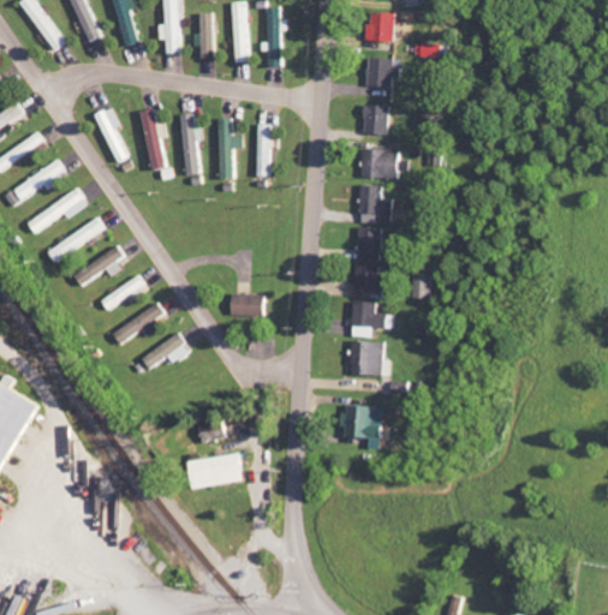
[(61,46),(35,0),(22,0),(22,1),(51,52),(61,46)]
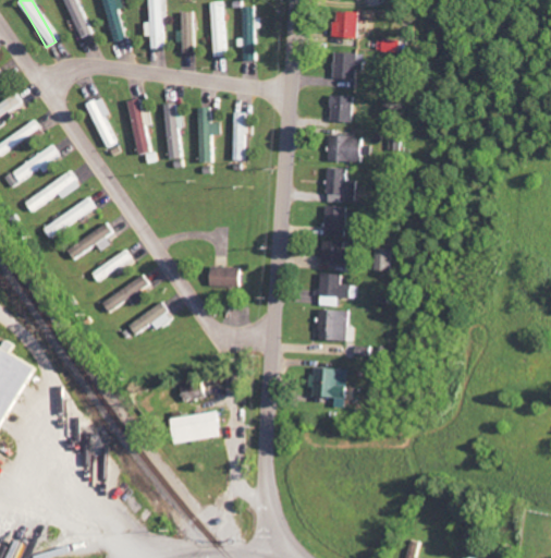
[(62,0),(78,39),(89,35),(74,0),(62,0)]
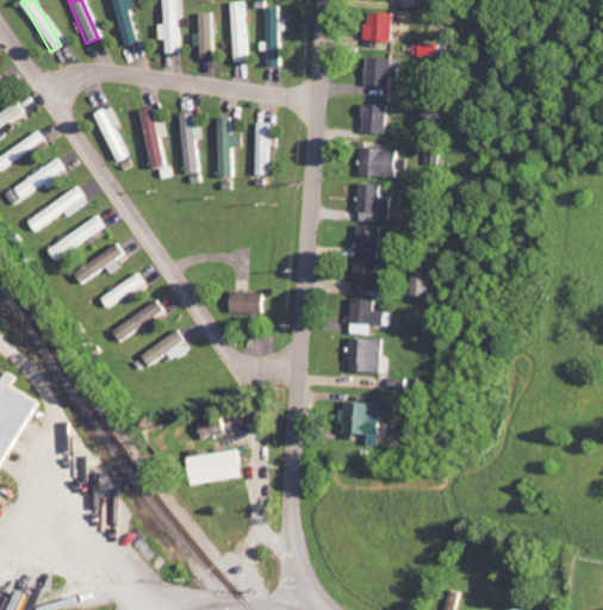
[(134,11),(130,0),(110,0),(123,48),(136,44),(128,12),(134,11)]
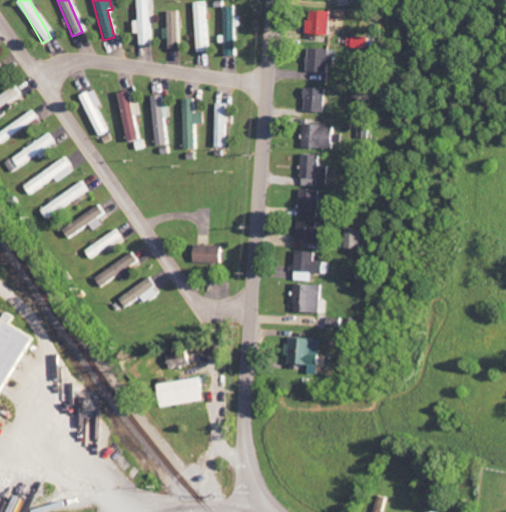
[(135,0),(136,21),(131,21),(132,34),(137,34),(138,45),(150,45),(148,0),(135,0)]
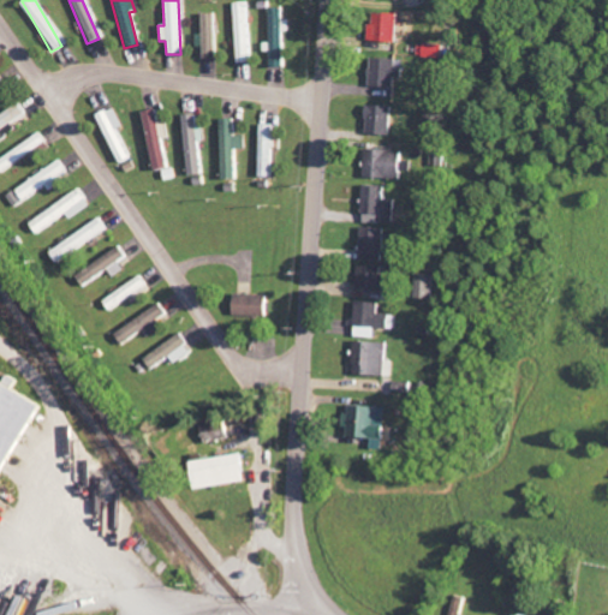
[(246,64),(245,3),(232,4),(234,64),(246,64)]
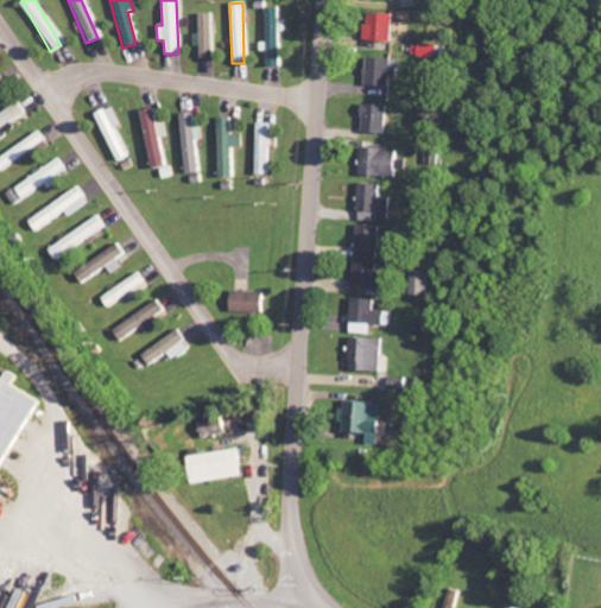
[(276,7),(263,8),(265,68),(278,68),(276,7)]
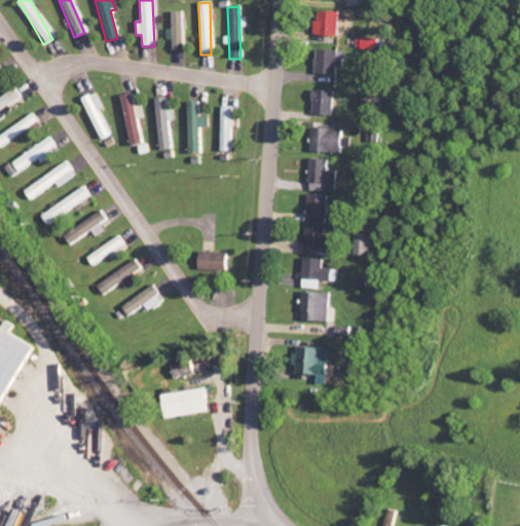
[(165,41),(172,41),(172,50),(182,50),(181,12),(170,12),(170,30),(165,30),(165,41)]
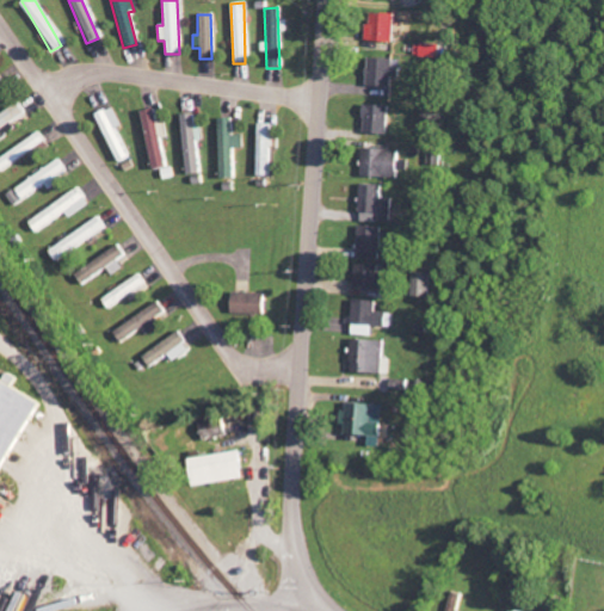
[(364,42),(392,43),(393,16),(365,14),(364,42)]
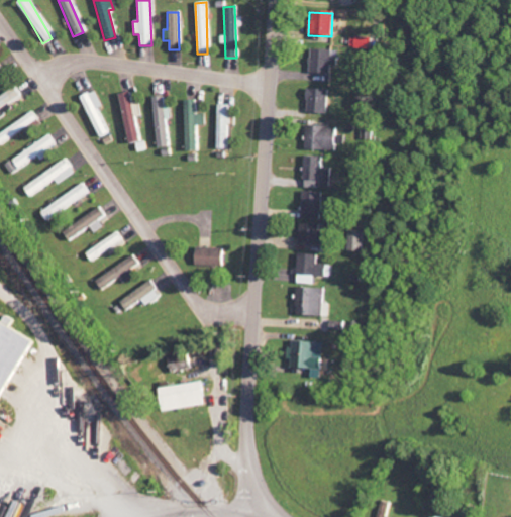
[(369,37),(347,37),(347,48),(369,49),(369,37)]
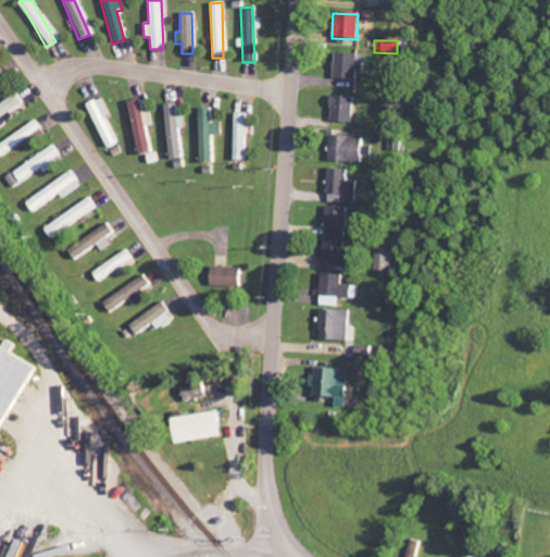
[(353,81),(353,70),(360,70),(361,54),(332,53),(330,79),(353,81)]
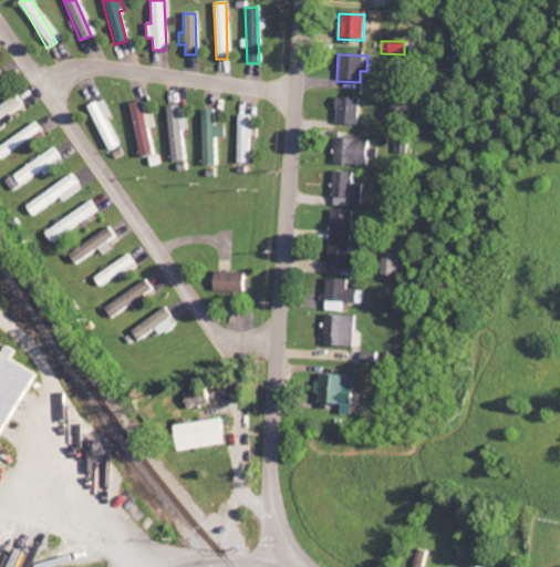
[(0,120),(20,105),(12,95),(0,104),(0,120)]
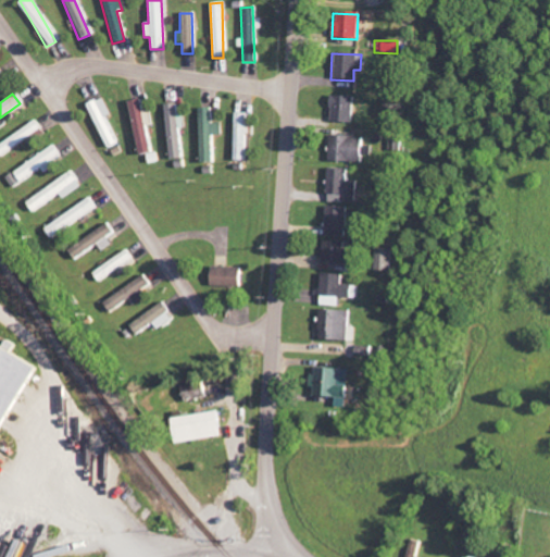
[(349,123),(350,97),(328,97),(327,122),(349,123)]
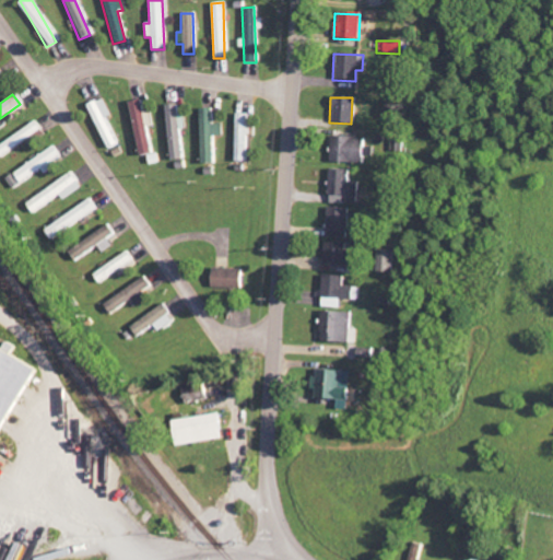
[(103,118),(108,115),(101,98),(85,105),(105,150),(115,146),(103,118)]
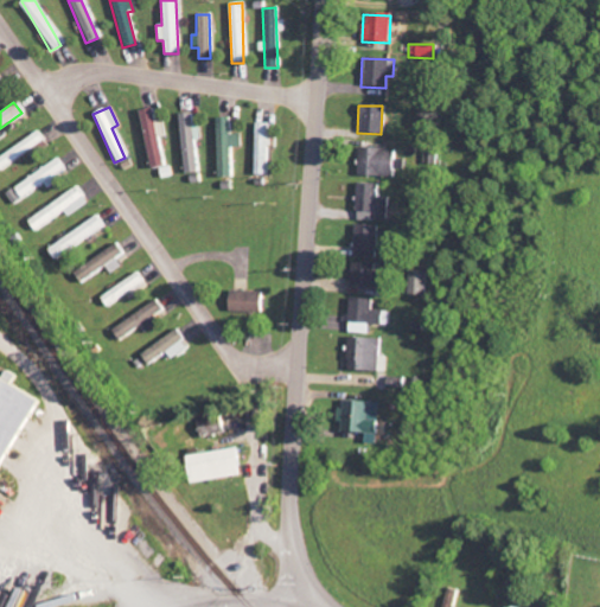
[(160,167),(152,108),(139,110),(146,168),(160,167)]
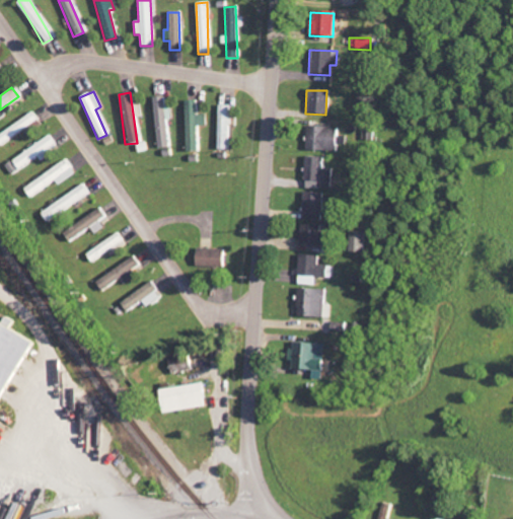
[(152,97),(155,148),(167,148),(165,120),(169,120),(168,106),(162,106),(162,96),(152,97)]
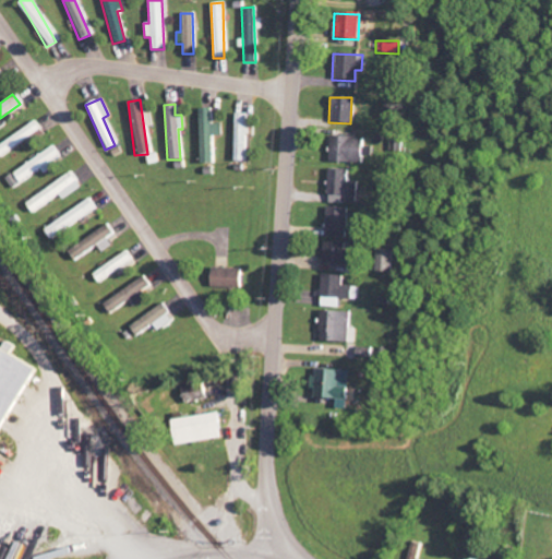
[(212,164),(212,137),(220,135),(219,123),(211,123),(210,108),(196,108),(198,164),(212,164)]
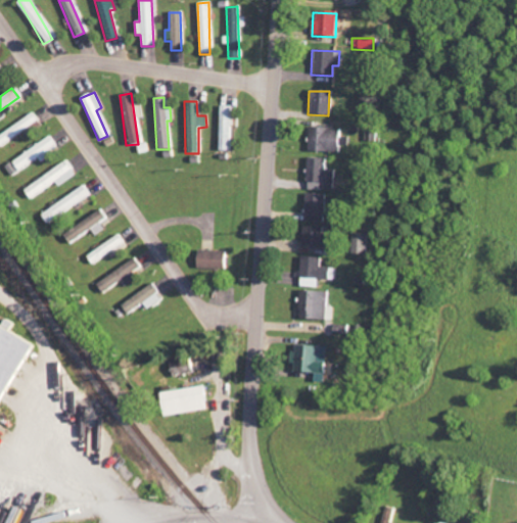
[(218,151),(228,151),(229,106),(219,106),(218,151)]
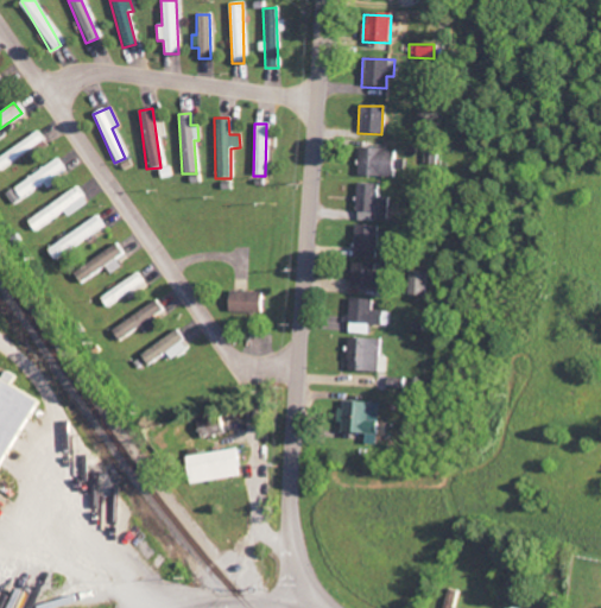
[(0,169),(42,143),(36,133),(0,154),(0,169)]
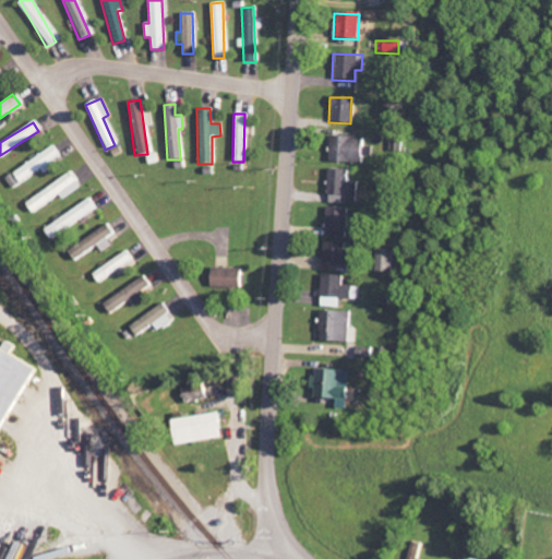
[(327,161),(369,163),(370,147),(362,147),(362,138),(328,137),(327,161)]
